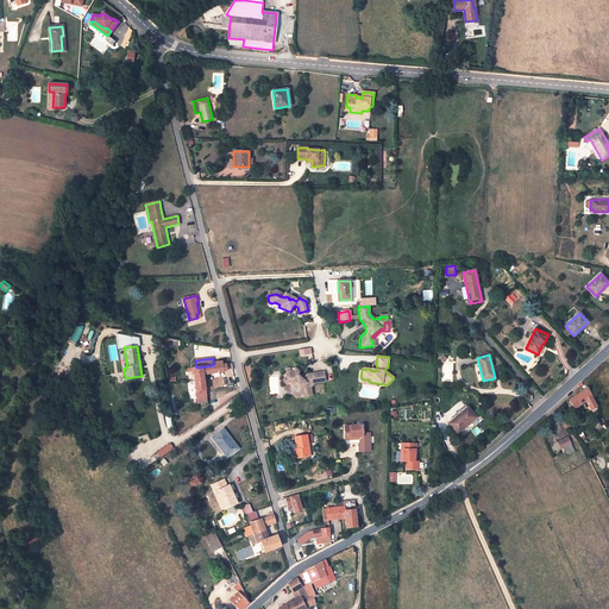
[(221,364),(217,365),(213,365),(196,368),(193,368),(194,383),(203,382),(203,375),(224,371),(223,366),(223,364),(221,364)]
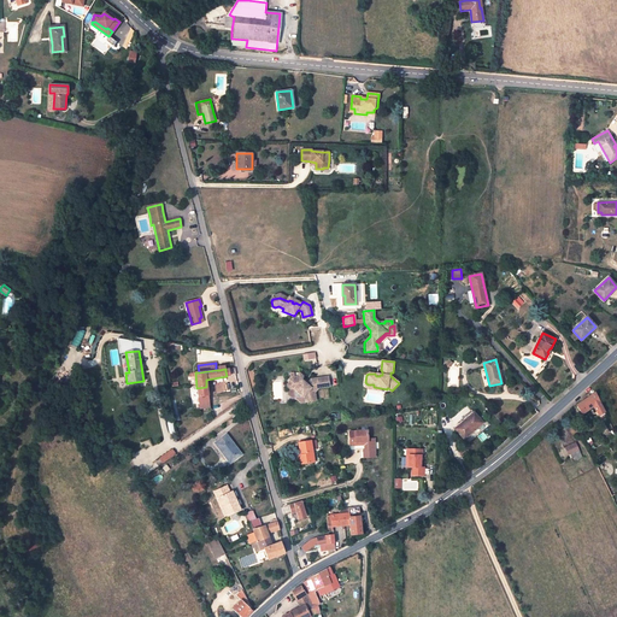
[(299,375),(297,378),(291,380),(289,382),(289,387),(289,388),(294,387),(297,389),(295,392),(305,398),(306,397),(309,398),(310,403),(318,401),(317,393),(321,388),(329,387),(328,377),(311,380),(307,386),(303,382),(304,381),(303,377),(299,375)]
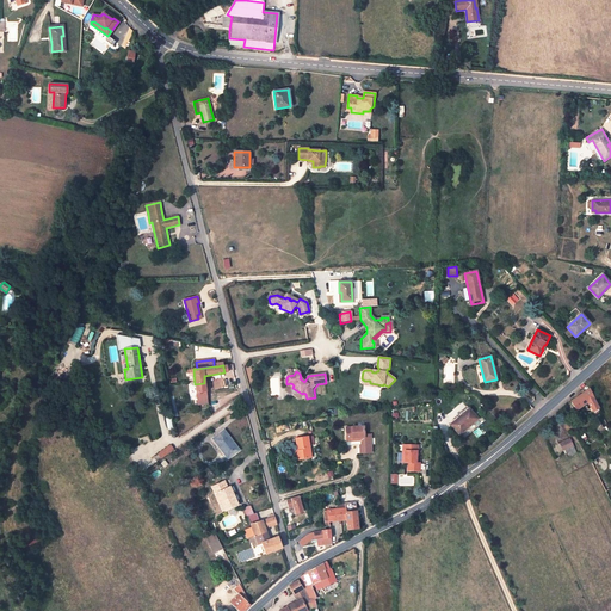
[(204,383),(195,384),(198,405),(208,403),(204,383)]
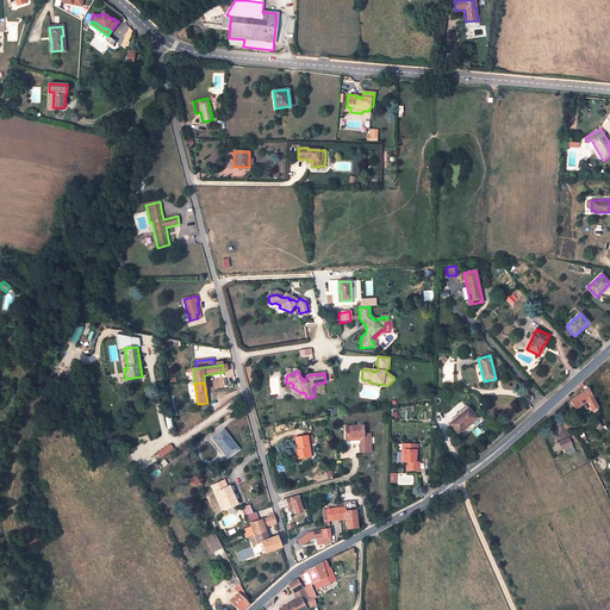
[(586,402),(591,410),(598,406),(589,388),(571,402),(576,409),(586,402)]
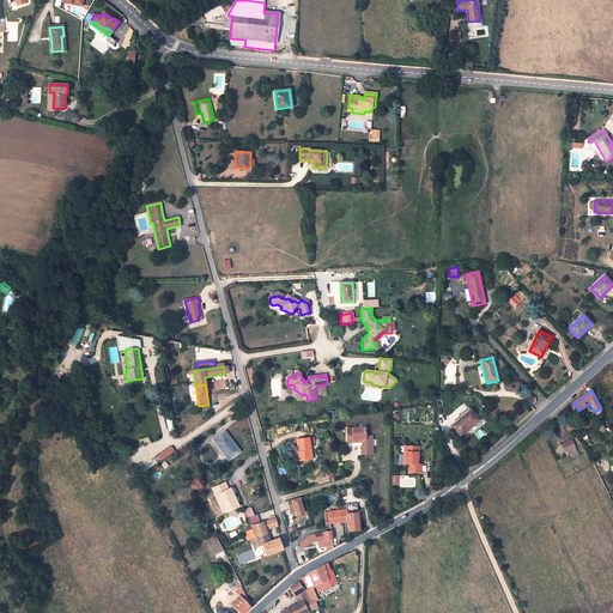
[(466,414),(453,426),(460,436),(479,420),(477,418),(471,411),(469,410),(466,413),(466,414)]
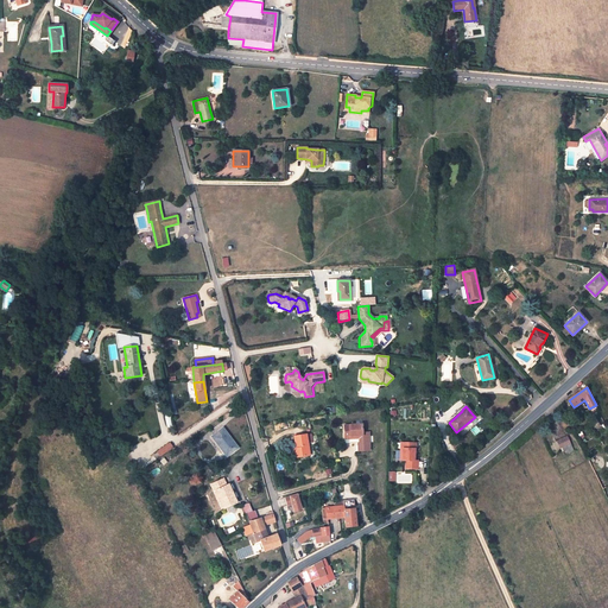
[(362,424),(343,425),(344,439),(350,439),(350,436),(360,436),(362,436),(362,432),(362,424)]
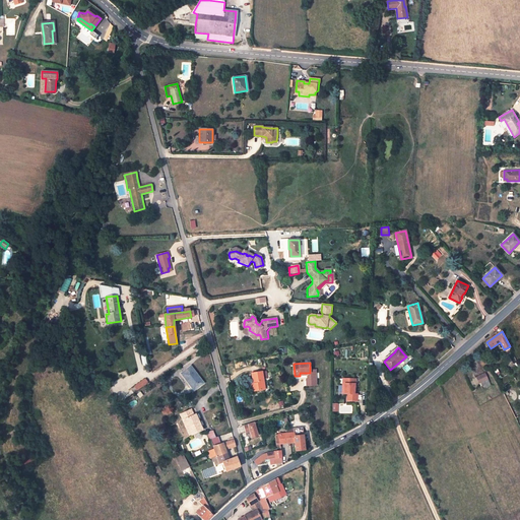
[(191,366),(181,374),(194,390),(204,383),(191,366)]
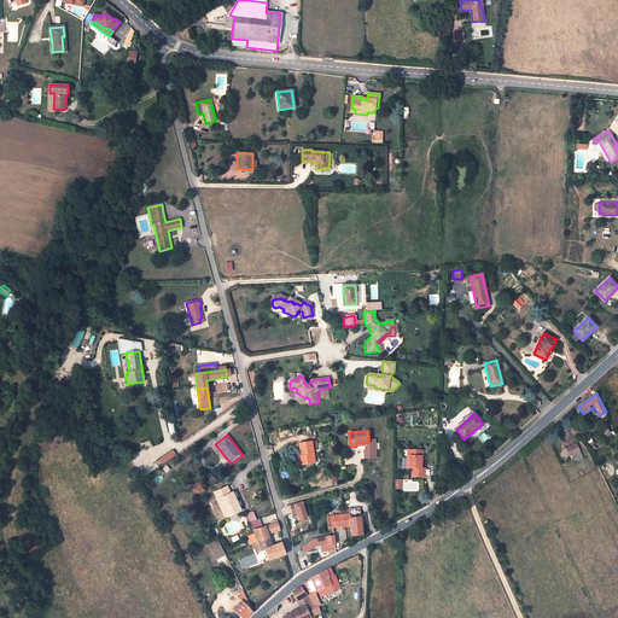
[(366,450),(365,450),(365,459),(377,458),(375,439),(368,439),(368,443),(369,450),(366,450)]
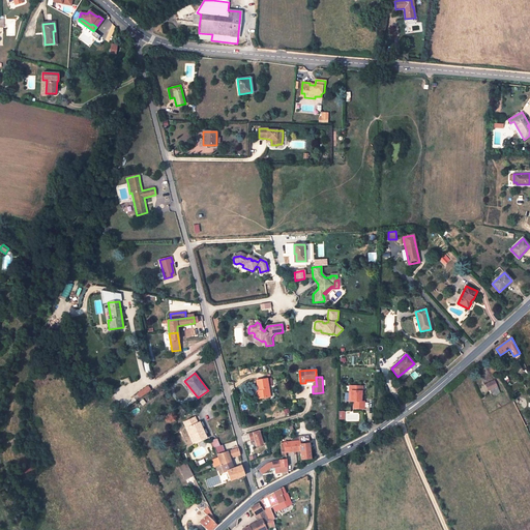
[(257,380),(258,390),(259,390),(260,399),(270,396),(267,379),(257,380)]
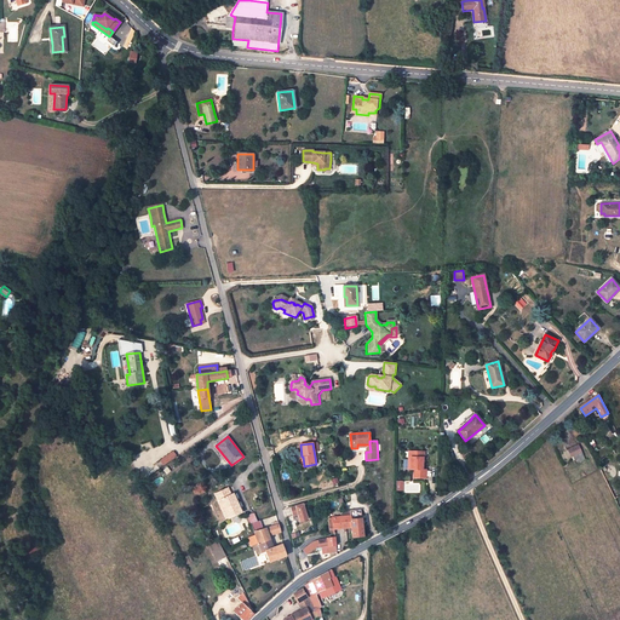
[(573,460),(577,458),(584,455),(579,446),(568,451),(572,458),(573,460)]
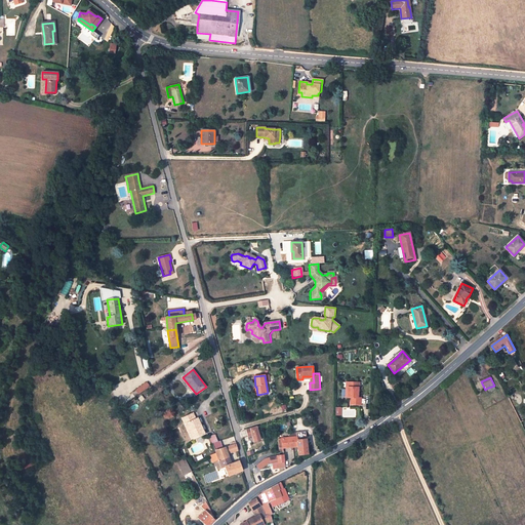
[(149,387),(147,382),(136,390),(138,394),(149,387)]
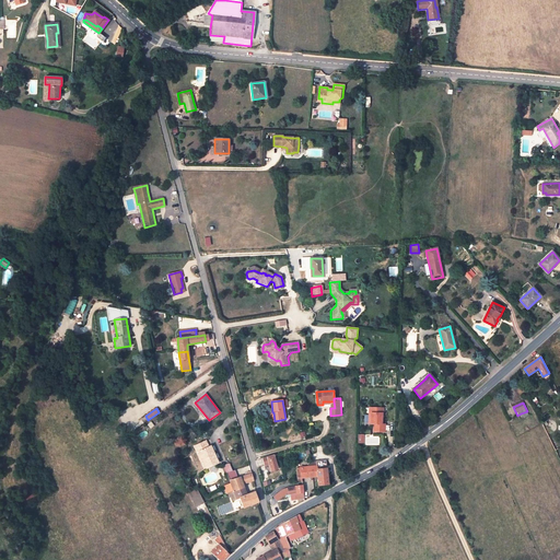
[(369,408),(369,412),(371,412),(370,424),(373,424),(373,431),(385,431),(385,424),(382,424),(382,418),(382,413),(383,413),(383,408),(369,408)]
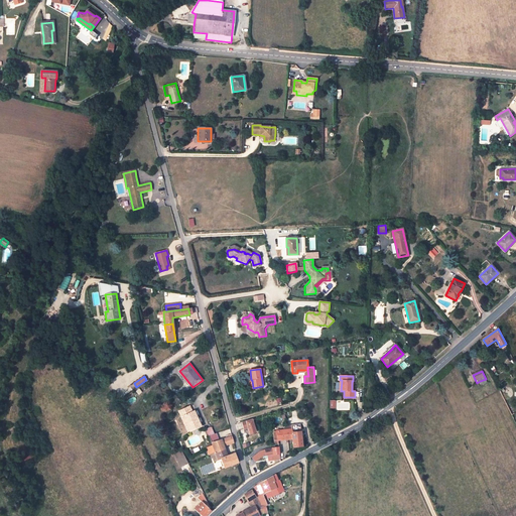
[(178,411),(181,417),(183,416),(190,431),(201,426),(195,411),(192,412),(189,406),(178,411)]
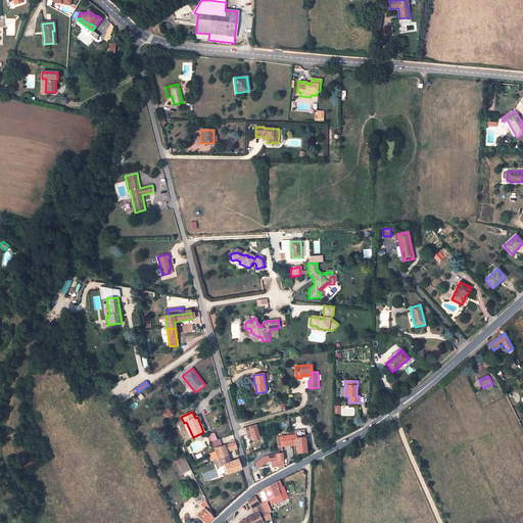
[(294,416),(288,417),(288,420),(289,424),(296,422),(294,416)]
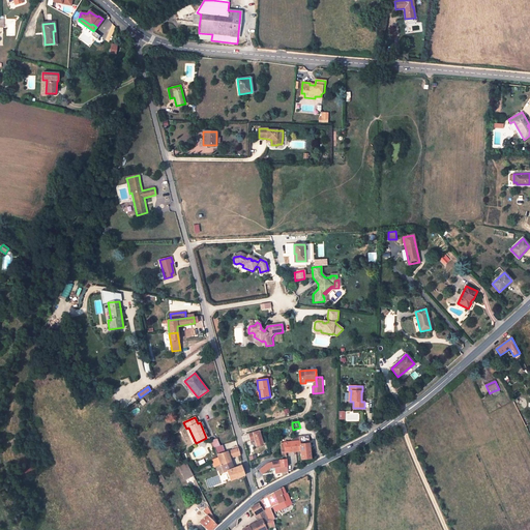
[(188,428),(186,429),(193,444),(196,443),(188,428)]
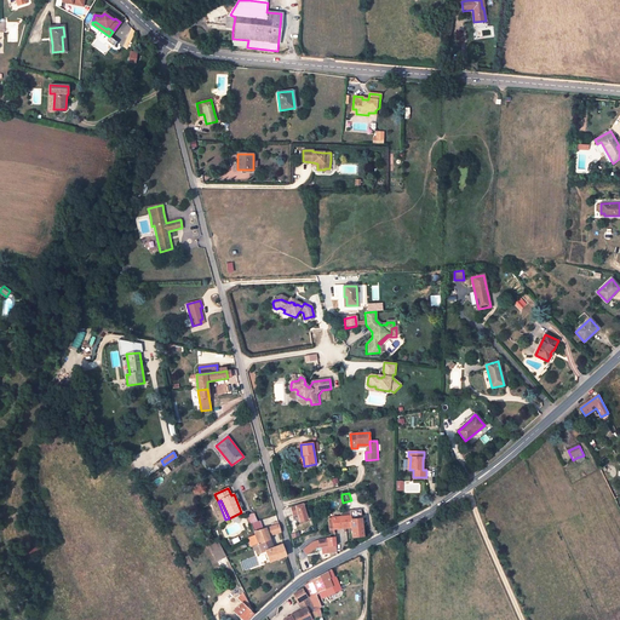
[(303,504),(291,507),(293,516),(298,515),(300,522),(308,520),(303,504)]
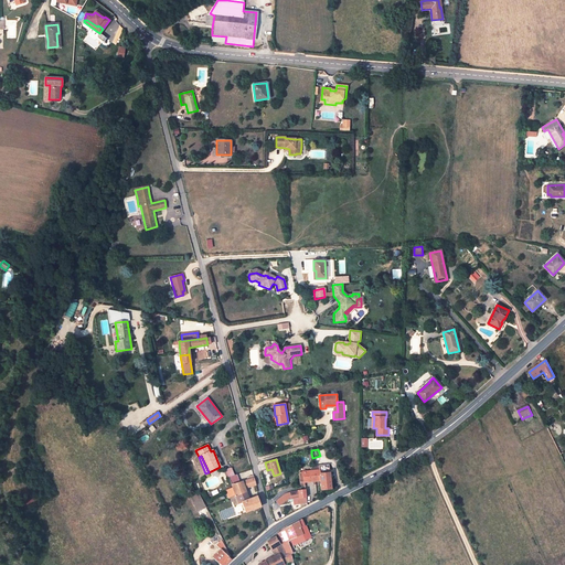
[(300,486),(304,484),(304,482),(318,481),(320,481),(320,484),(321,490),(331,489),(328,465),(311,467),(311,469),(312,471),(307,471),(302,472),(299,472),(300,486)]
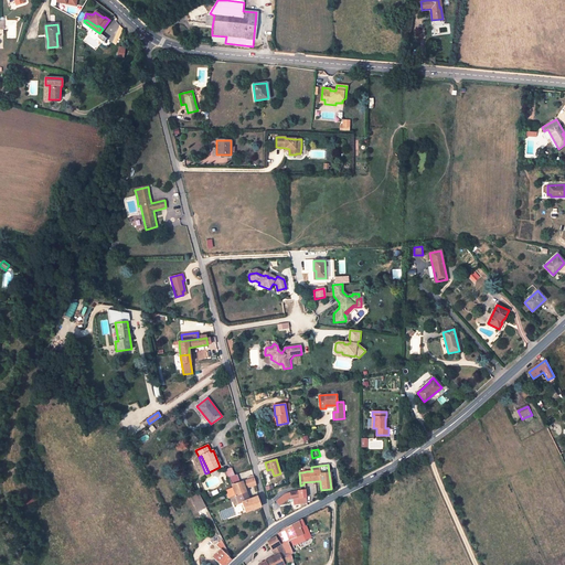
[(225,470),(228,477),(234,476),(231,468),(225,470)]
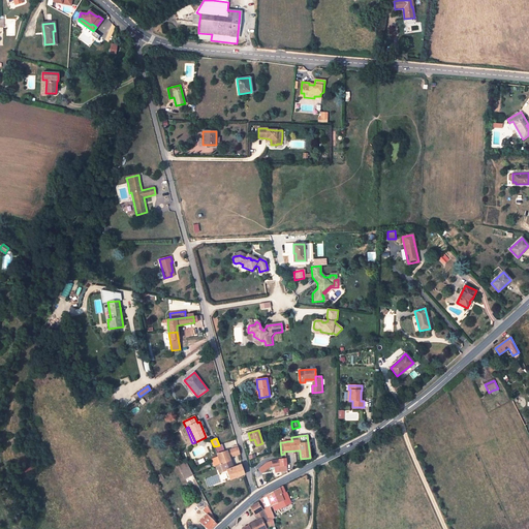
[(219,445),(214,446),(217,454),(224,452),(221,444),(219,445)]
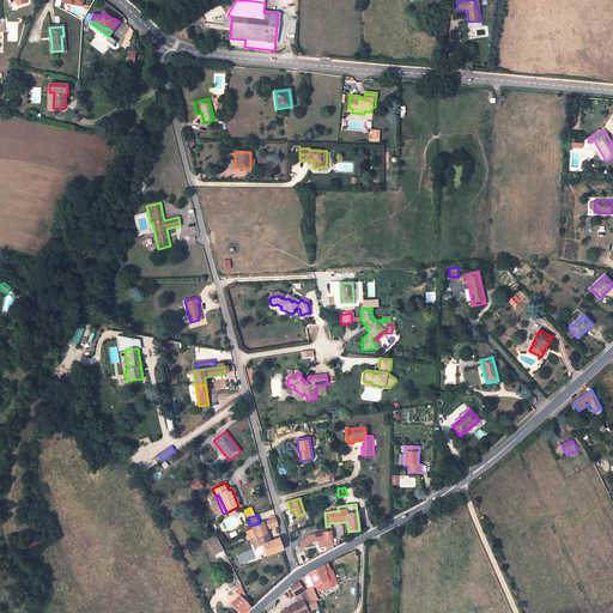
[(275,519),(271,520),(262,522),(266,529),(278,527),(275,519)]
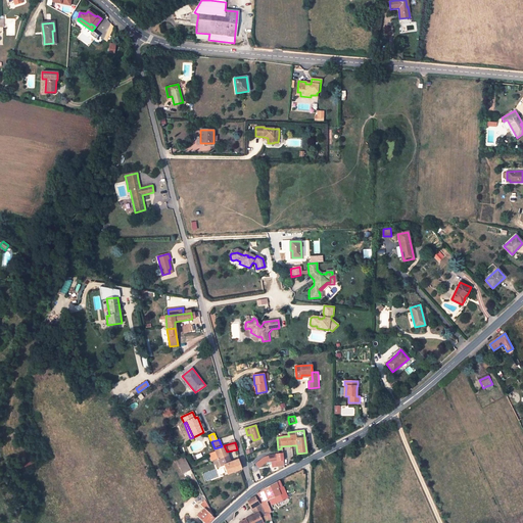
[(241,469),(238,460),(230,462),(227,452),(224,445),(222,446),(215,448),(216,452),(218,458),(219,459),(215,461),(216,464),(216,465),(220,464),(221,466),(224,465),(226,472),(224,472),(225,475),(241,469)]
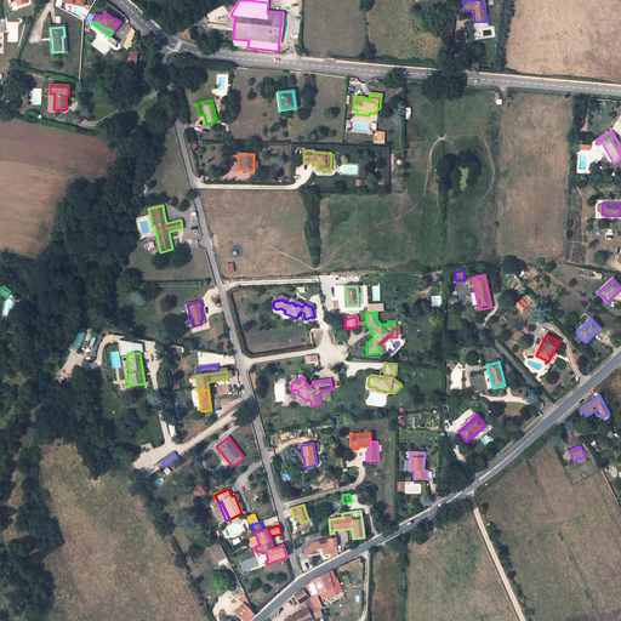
[(217,543),(216,541),(208,545),(212,552),(221,547),(220,543),(217,543)]
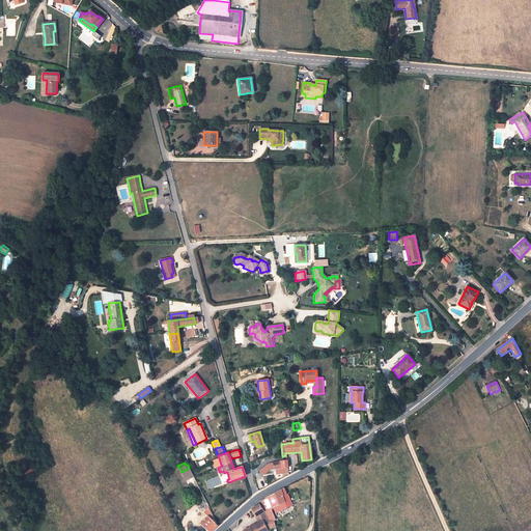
[(193,476),(189,468),(182,472),(186,480),(193,476)]
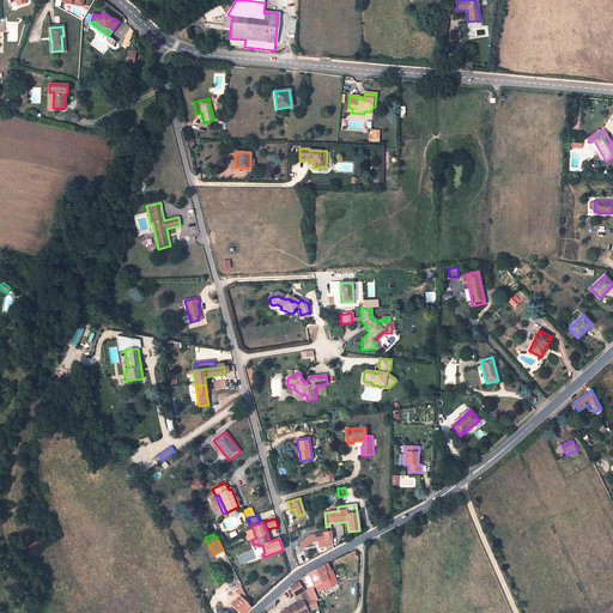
[(189,547),(182,552),(184,558),(192,553),(189,547)]
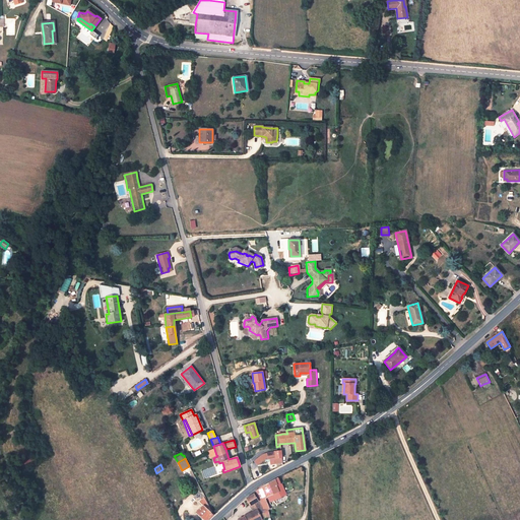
[(265,500),(268,499),(279,493),(276,486),(277,486),(274,480),(263,486),(254,494),(254,495),(259,503),(261,509),(266,506),(265,500)]
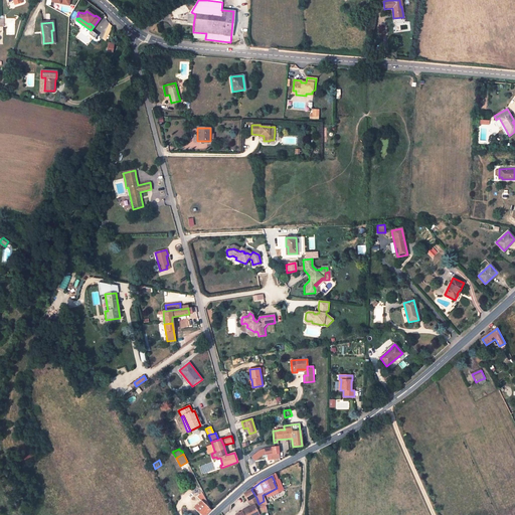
[(282,488),(278,480),(275,482),(274,482),(277,488),(266,494),(267,496),(282,488)]
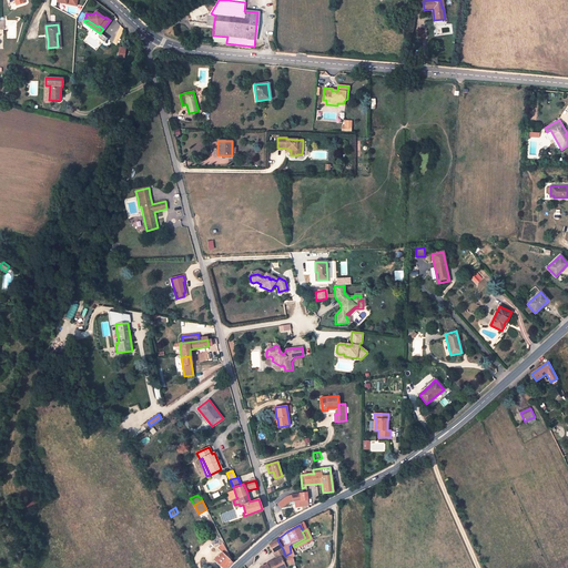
[(269,545),(273,554),(281,549),(276,541),(269,545)]
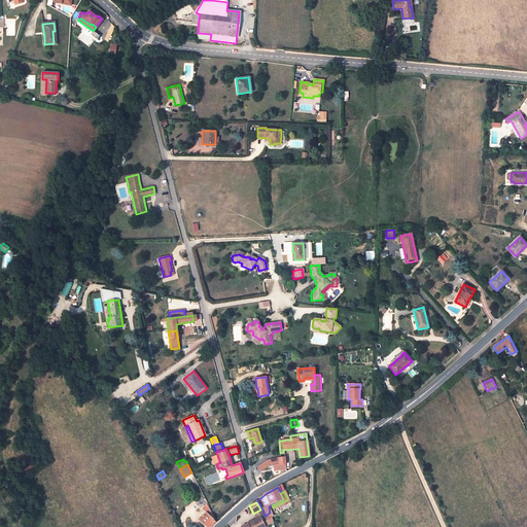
[(209,526),(210,526),(214,522),(213,520),(214,519),(212,515),(206,504),(202,508),(205,513),(198,520),(205,526),(209,526)]
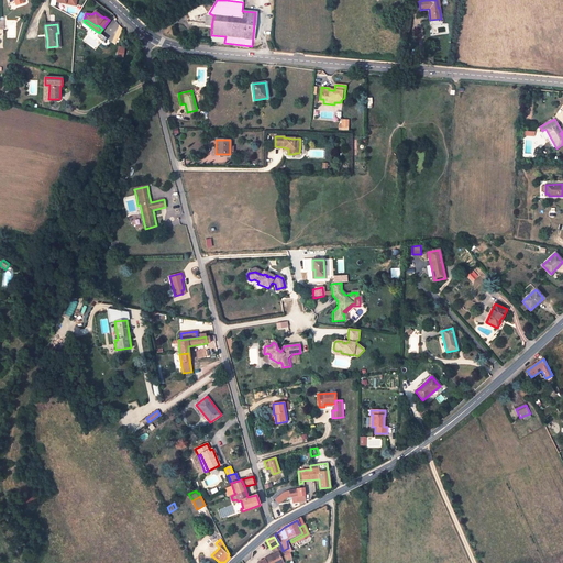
[(279,562),(280,562),(278,555),(277,553),(274,555),(257,562),(279,562)]
